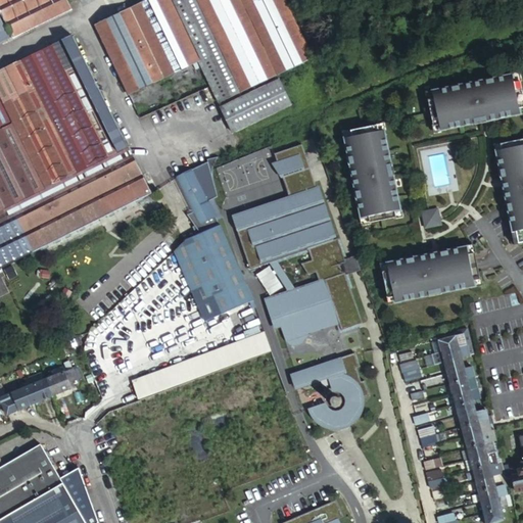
[(73,12),(73,10),(67,0),(0,0),(0,10),(14,40),(73,12)]
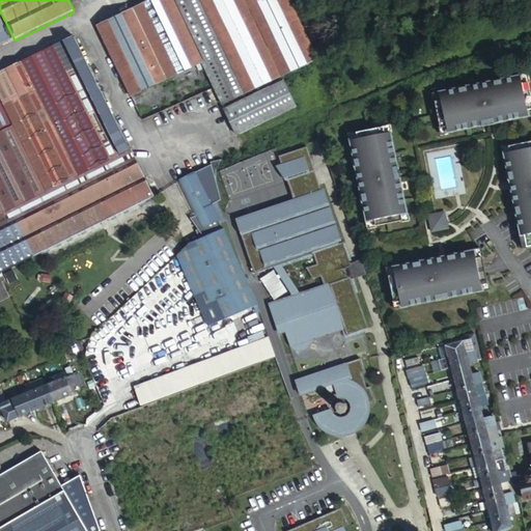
[(289,0),(151,0),(92,29),(127,99),(132,96),(220,54),(241,96),(318,59),(289,0)]
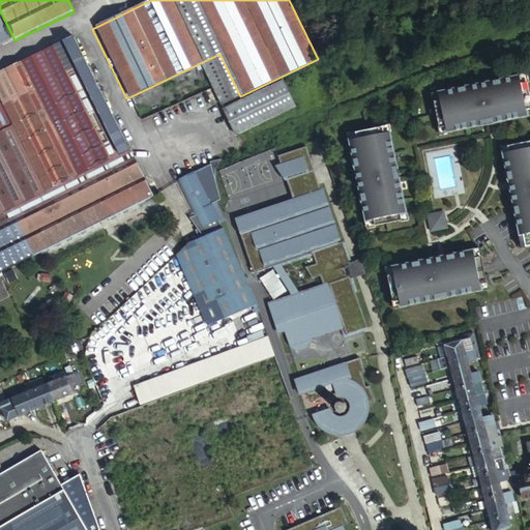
[(310,0),(289,0),(318,59),(334,51),(310,0)]
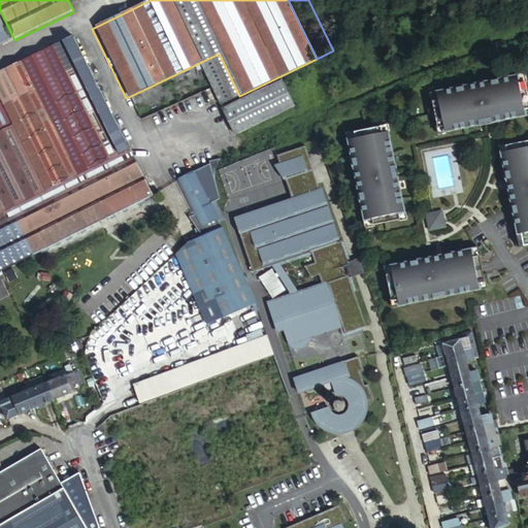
[(0,42),(10,38),(0,18),(0,42)]
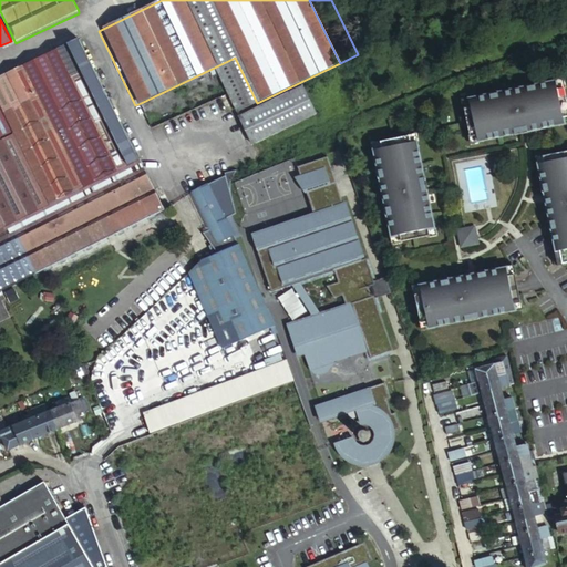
[(80,41),(85,50),(90,48),(85,39),(80,41)]
